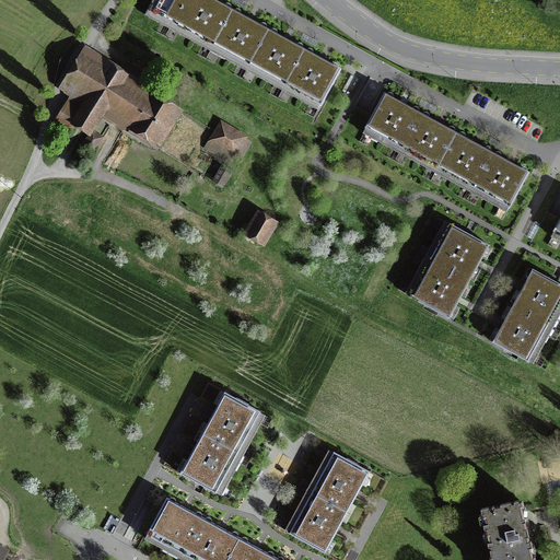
[(159,0),(152,13),(212,46),(233,10),(214,0),(159,0)]
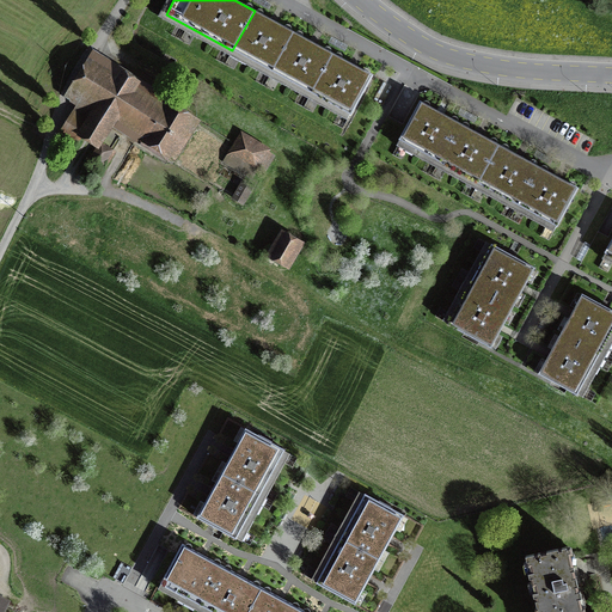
[(255,11),(232,50),(271,72),(294,32),(274,22),(255,11)]
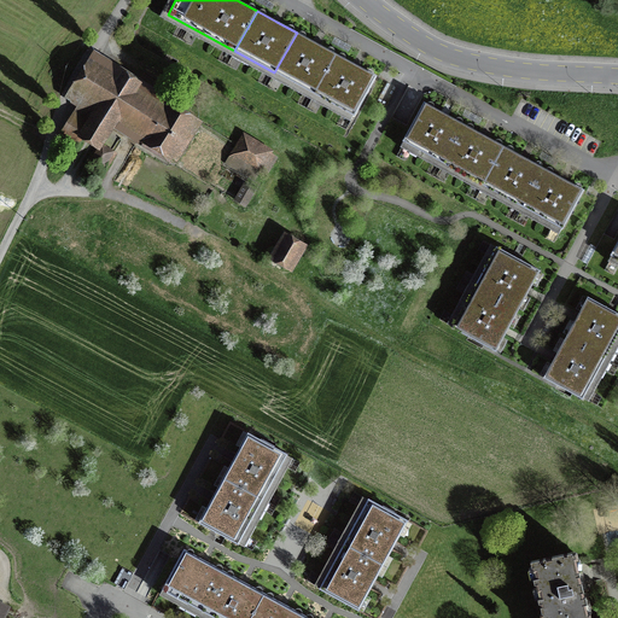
[(297,33),(274,73),(314,94),(336,54),(316,44),(297,33)]
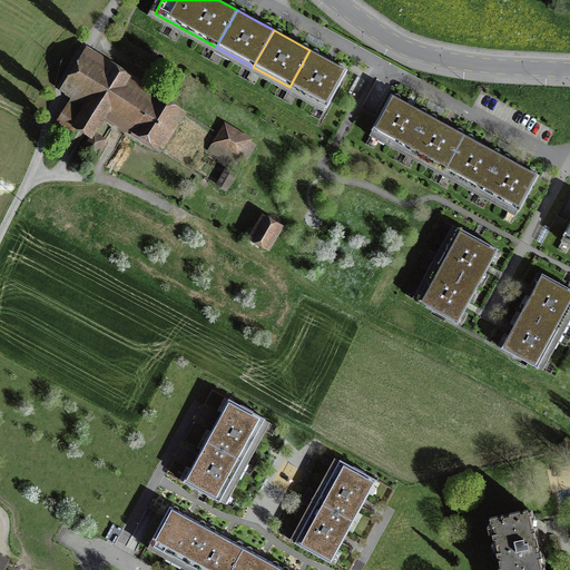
[(310,50),(290,87),(327,108),(347,70),(328,60),(310,50)]
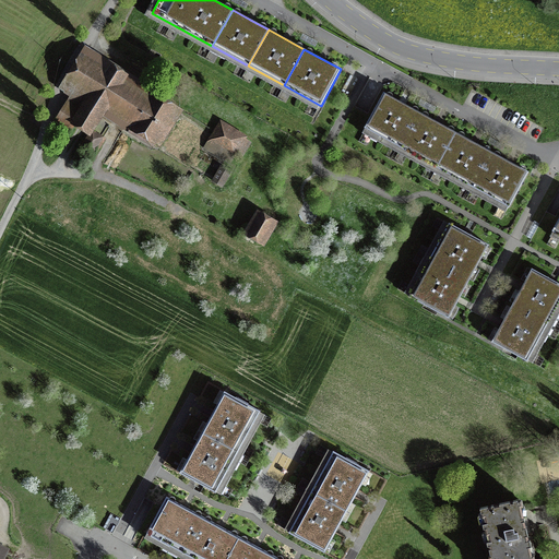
[(157,142),(176,113),(141,90),(141,88),(134,84),(133,85),(108,70),(109,69),(102,64),(102,66),(86,56),(68,85),(83,95),(82,96),(90,100),(90,99),(92,100),(103,107),(115,115),(115,116),(122,120),(157,142)]
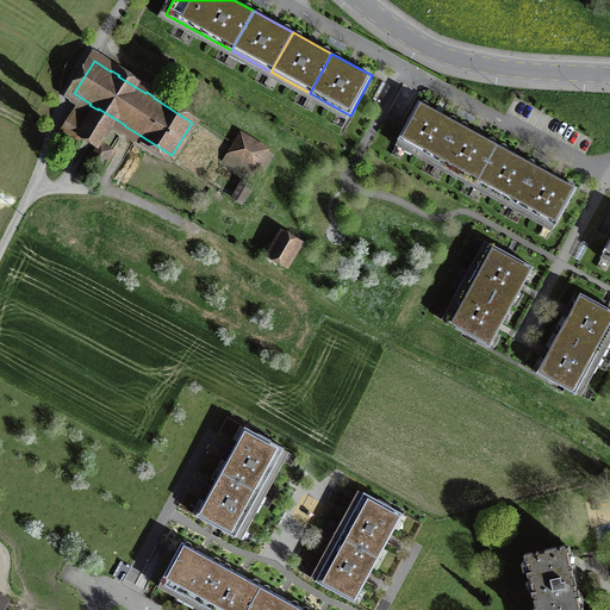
[(397,139),(437,162),(459,123),(442,113),(418,101),(397,139)]
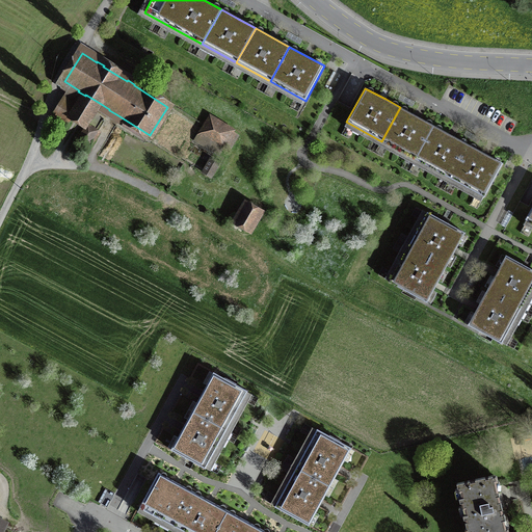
[(78,106),(65,98),(54,116),(67,125),(72,117),(84,125),(83,127),(95,111),(92,110),(98,102),(87,96),(82,103),(81,103),(78,106)]
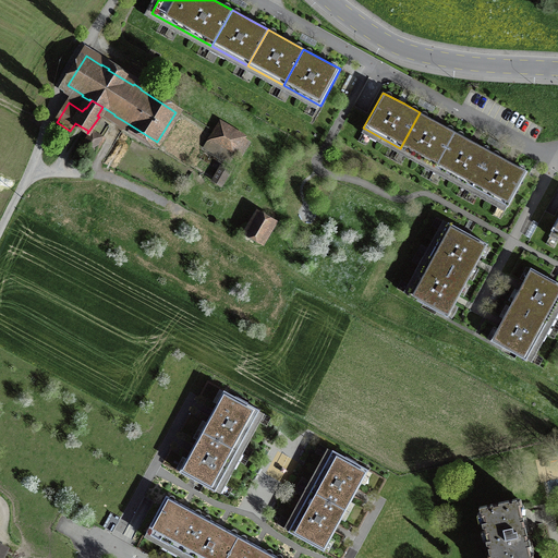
[(420,112),(400,148),(436,168),(456,132),(440,123),(420,112)]
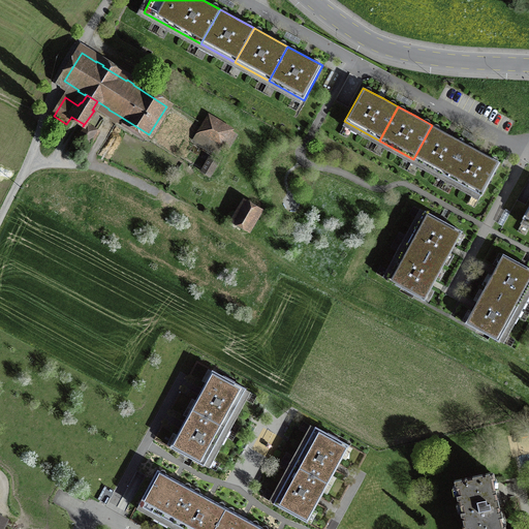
[(238,135),(210,118),(196,139),(216,152),(221,144),(229,149),(238,135)]
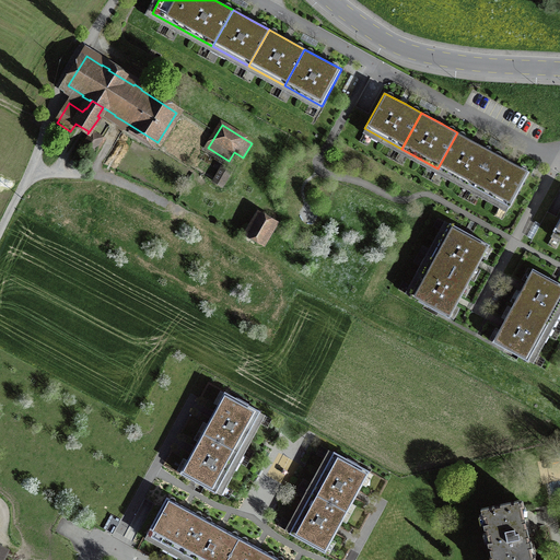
[(457,132),(438,168),(474,188),(493,152),(476,142),(457,132)]
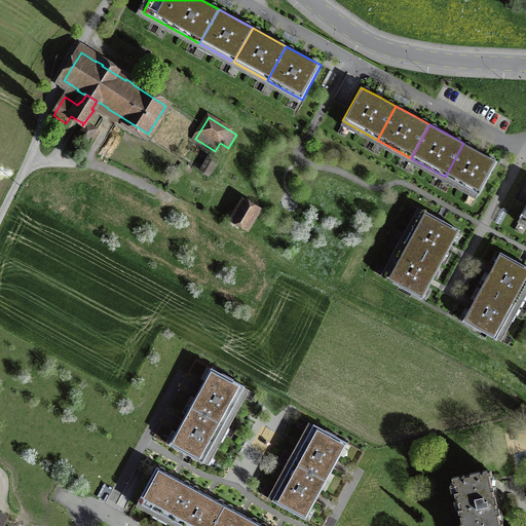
[(82,153),(95,134),(82,125),(76,135),(74,140),(73,144),(74,147),(82,153)]
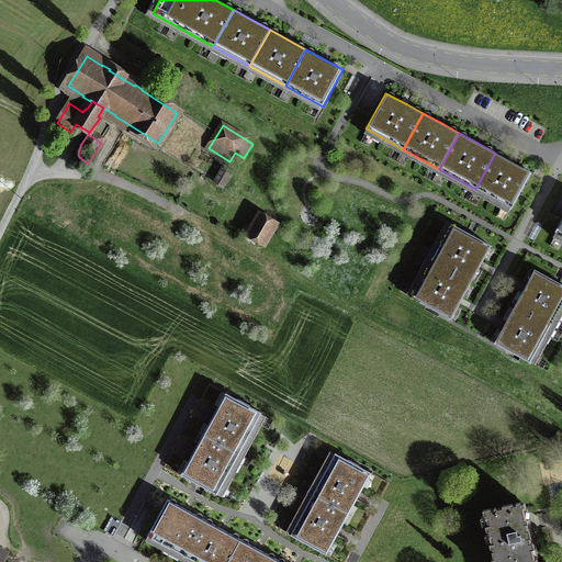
[(495,153),(475,189),(512,209),(531,172),(513,163),(495,153)]
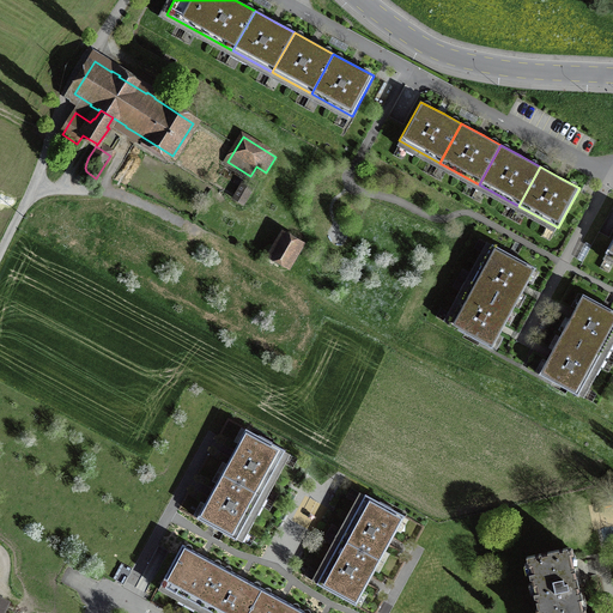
[(242,183),(235,198),(243,204),(252,189),(242,183)]
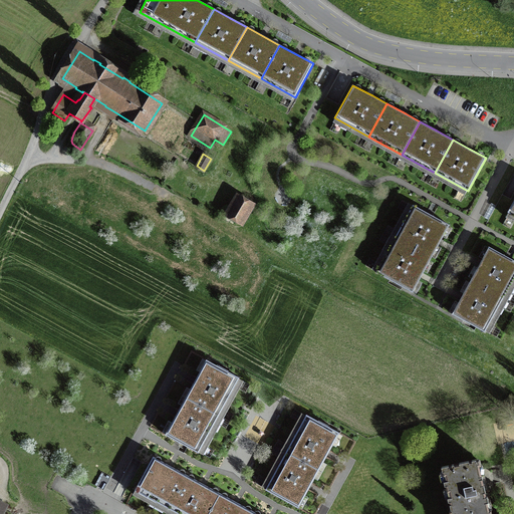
[(250,206),(238,198),(227,216),(240,224),(250,206)]
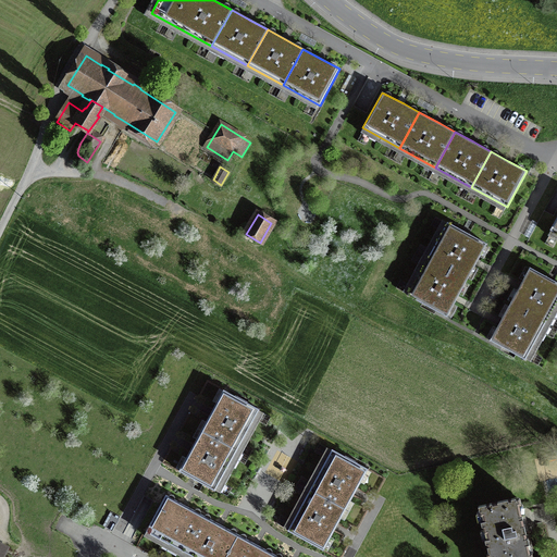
[(428,259),(467,281),(477,262),(486,244),(447,222),(428,259)]
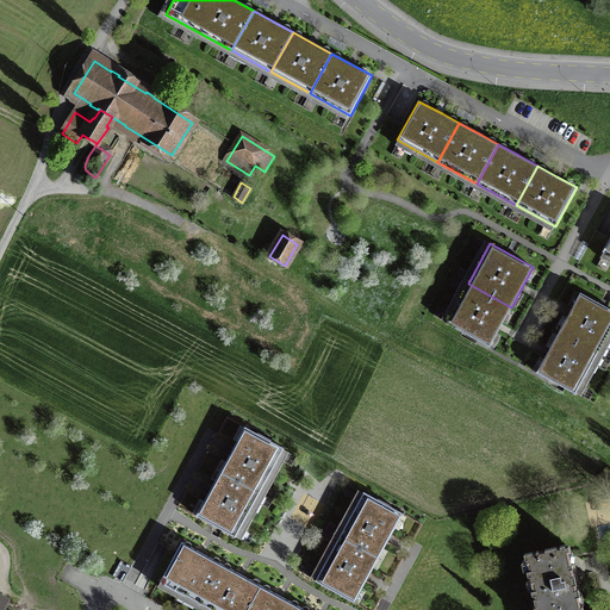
[(511,307),(468,284),(446,323),(490,347),(500,327),(511,307)]
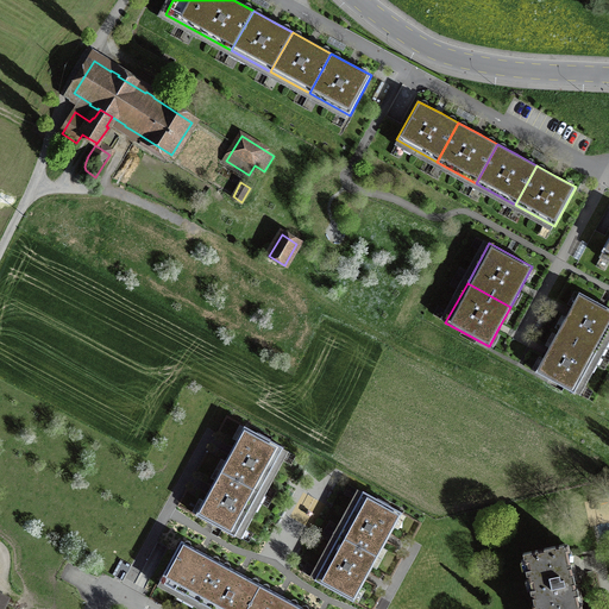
[(557,332),(596,353),(608,330),(608,308),(579,293),(569,313),(557,332)]
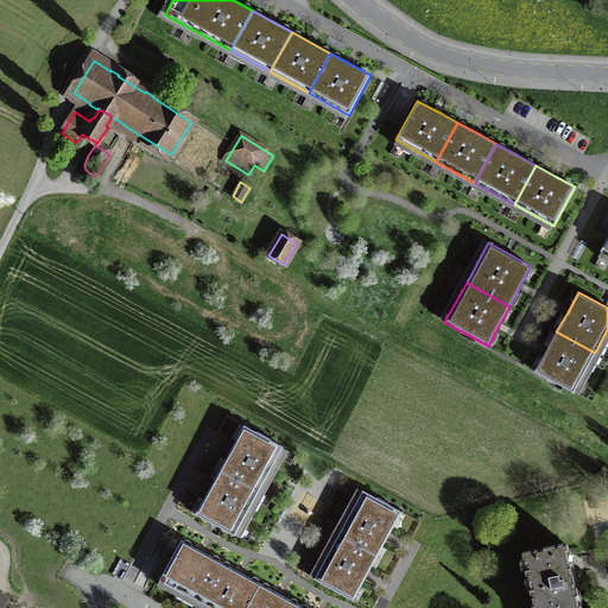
[(595,353),(556,331),(545,352),(534,372),(574,393),(595,353)]
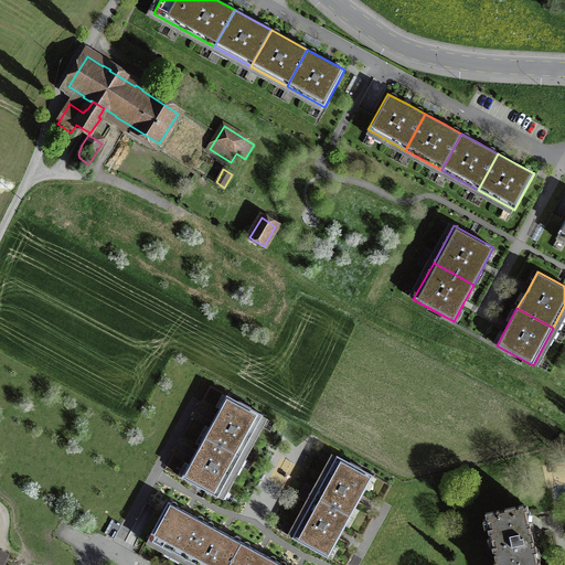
[(204,437),(241,457),(264,416),(226,396),(215,416),(204,437)]
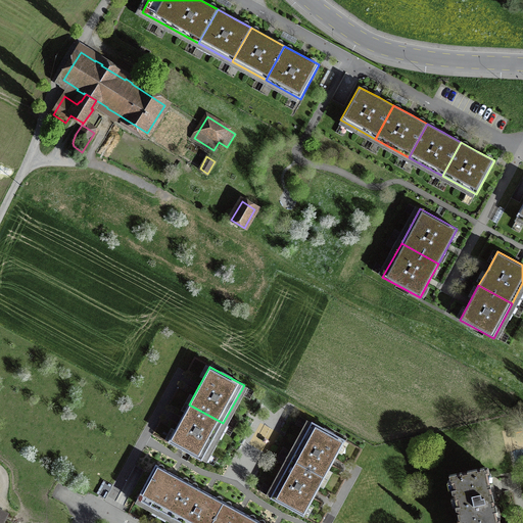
[(223,423),(189,405),(179,423),(169,442),(202,461),(223,423)]
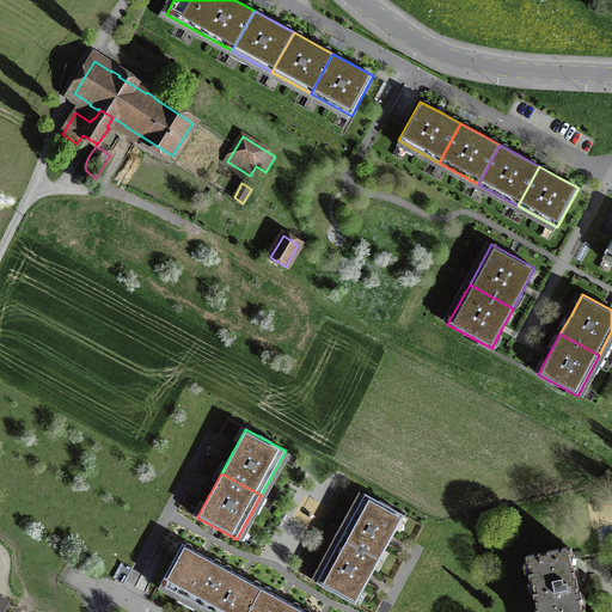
[(341,538),(380,560),(392,537),(404,515),(365,494),(341,538)]
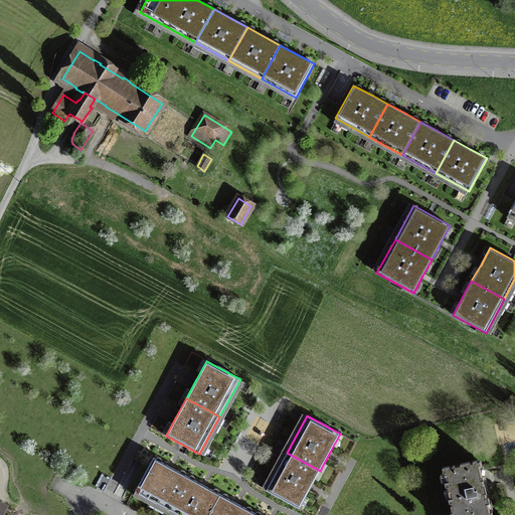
[(320,471),(287,453),(266,490),(299,508),(311,487),(320,471)]
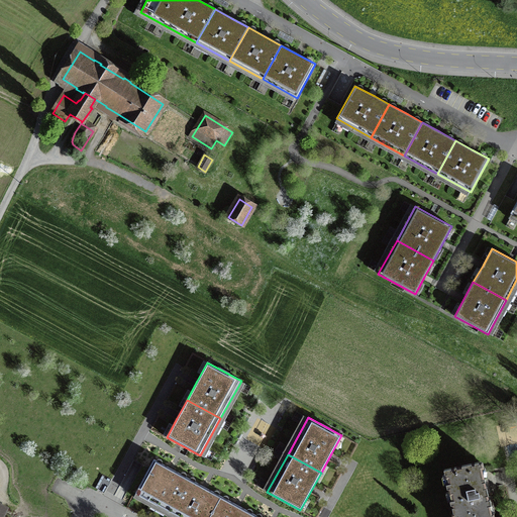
[(170,511),(188,478),(170,469),(153,459),(135,493),(170,511)]
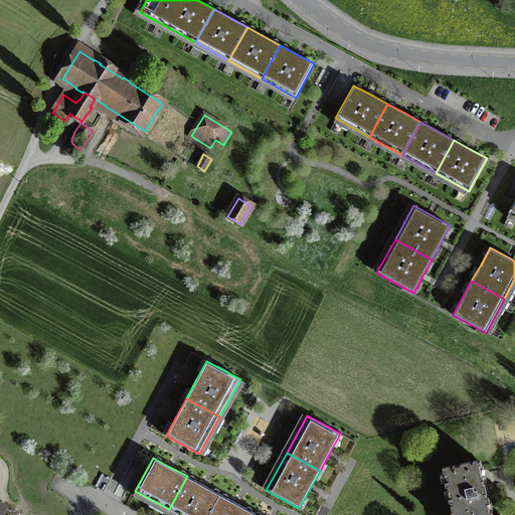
[(491,514),(484,484),(479,460),(442,468),(452,514),(491,514)]
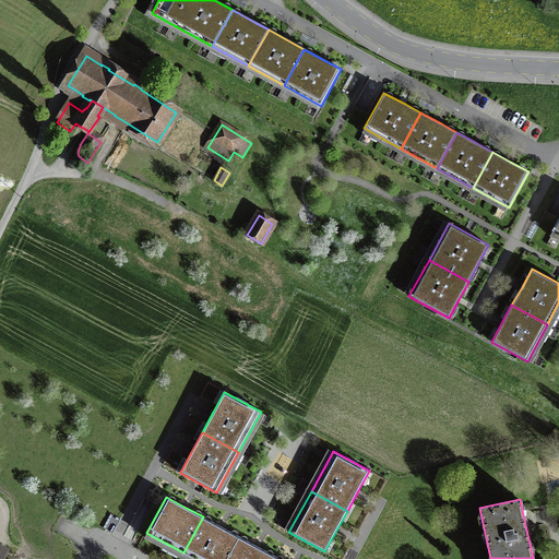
[(203,516),(183,552),(194,558),(226,558),(239,536),(219,526),(203,516)]
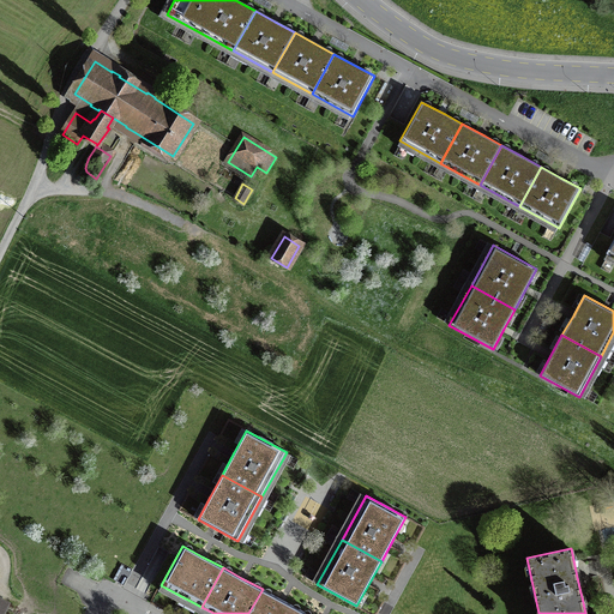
[(263,589),(248,613),(300,613),(302,611),(282,600),(263,589)]
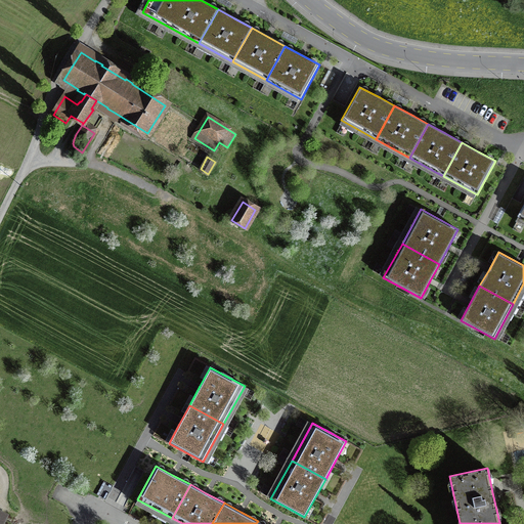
All buildings are outlined.
